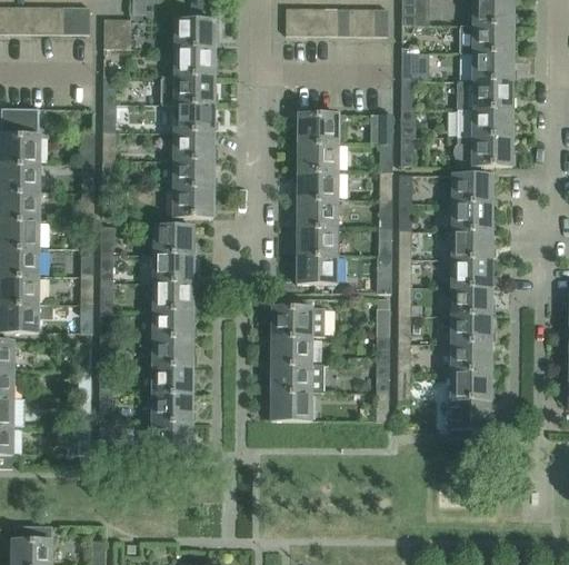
[(401,0),(402,23),(416,23),(416,0),(401,0)]
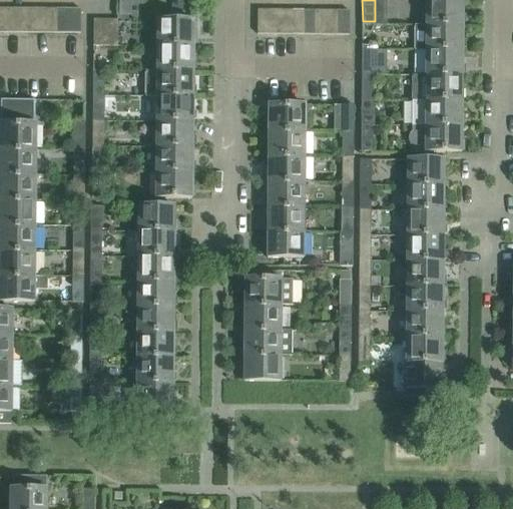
[(387,22),(387,0),(375,0),(375,21),(387,22)]
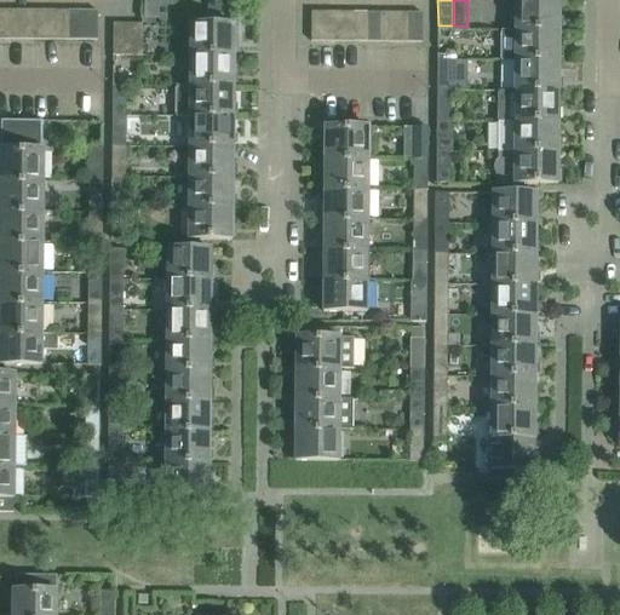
[(560,27),(560,0),(516,0),(516,27),(560,27)]
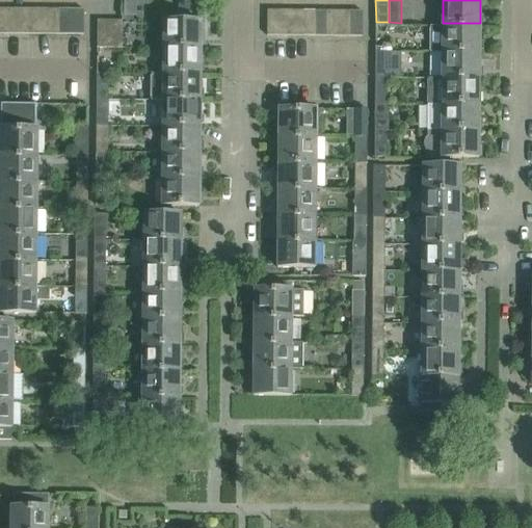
[(0,29),(11,30),(11,5),(0,4),(0,29)]
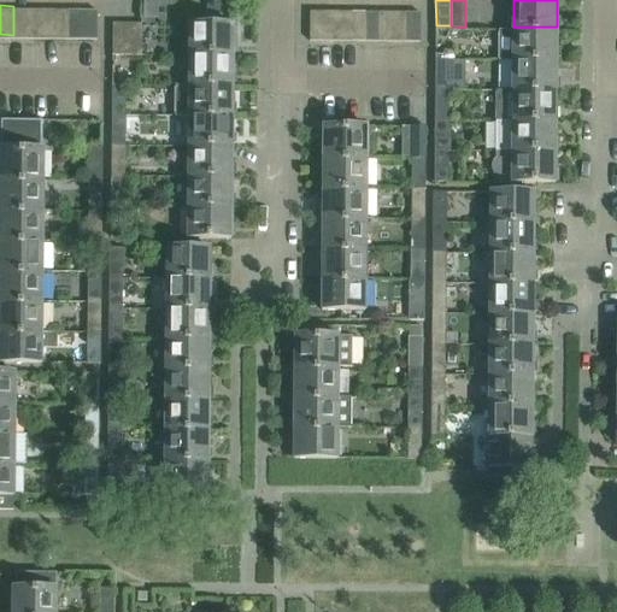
[(28,35),(28,6),(13,6),(13,35),(28,35)]
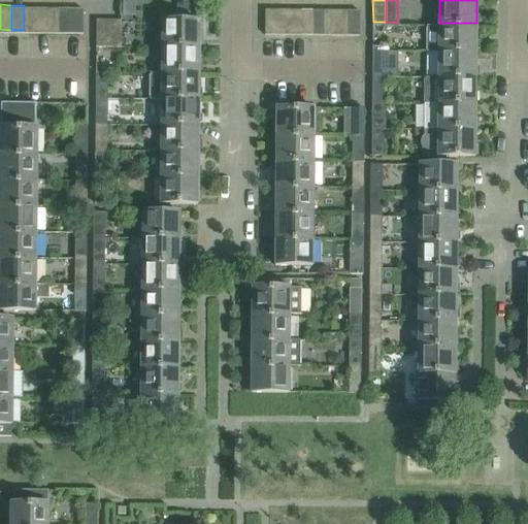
[(35,30),(36,5),(24,5),(24,30),(35,30)]
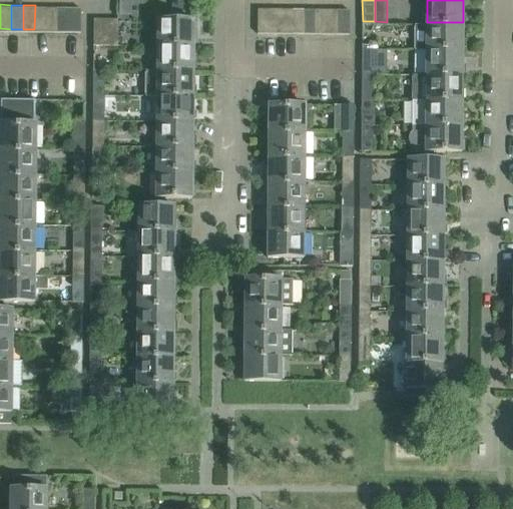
[(46,29),(46,5),(35,5),(34,29),(46,29)]
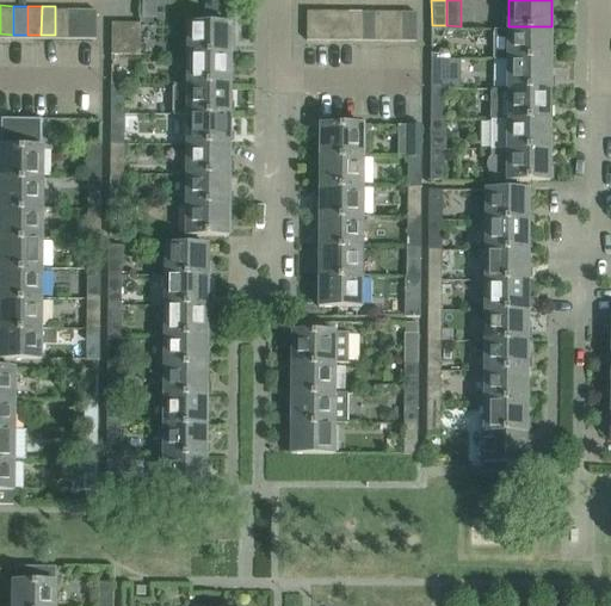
[(69,36),(69,6),(55,6),(55,35),(69,36)]
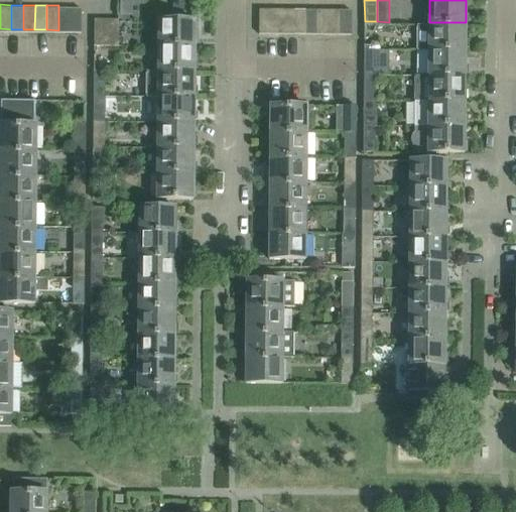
[(70,30),(70,5),(58,5),(58,30),(70,30)]
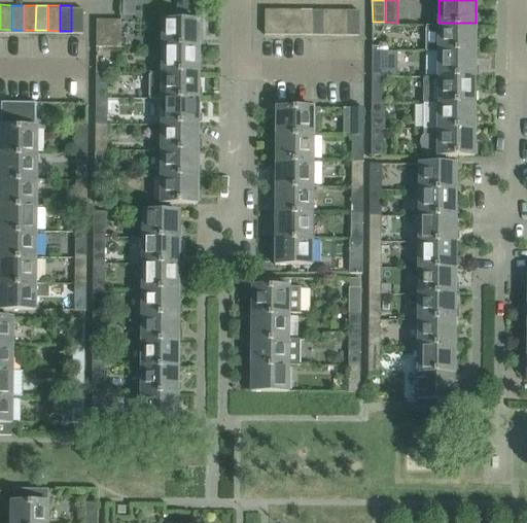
[(83,31),(83,6),(71,5),(71,31),(83,31)]
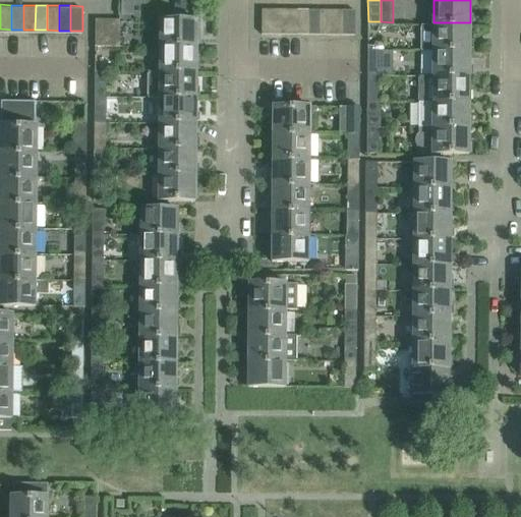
[(273,32),(273,7),(261,7),(262,32),(273,32)]
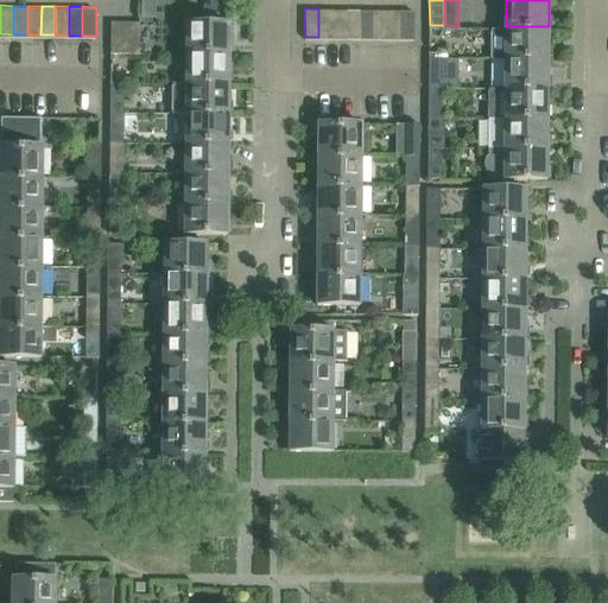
[(333,37),(333,8),(318,8),(318,37),(333,37)]
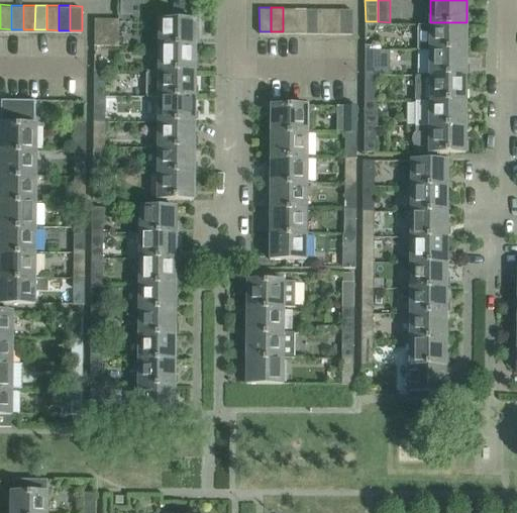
[(294,31),(294,7),(283,7),(283,31),(294,31)]
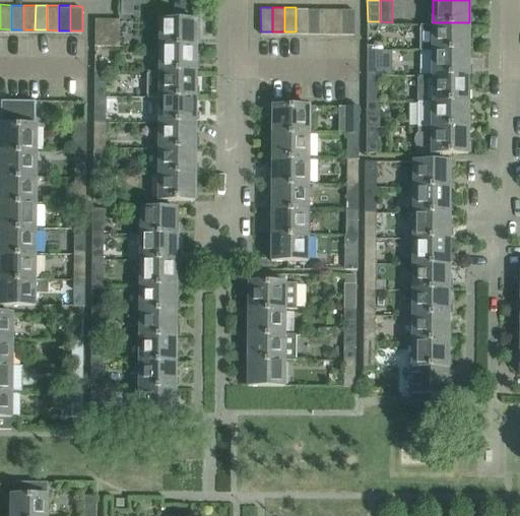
[(308,31),(308,7),(296,7),(296,31),(308,31)]
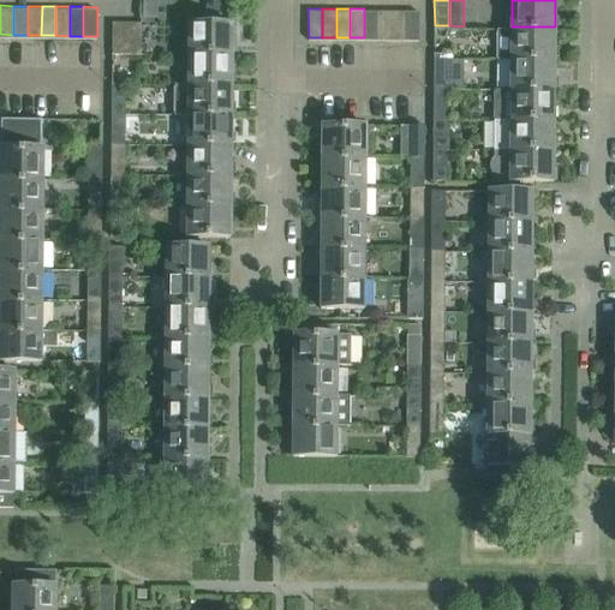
[(377,37),(378,9),(364,9),(364,37),(377,37)]
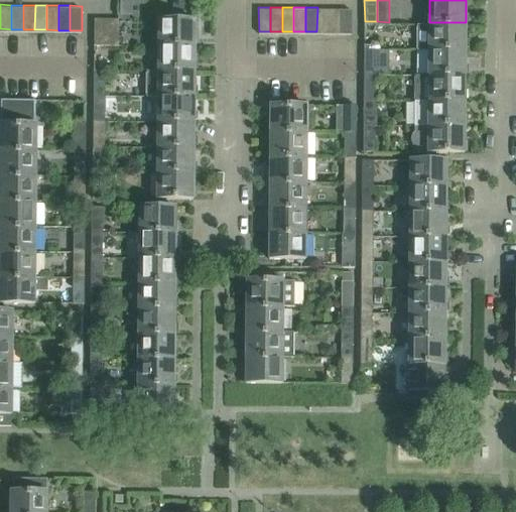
[(329,31),(329,7),(317,7),(316,31),(329,31)]
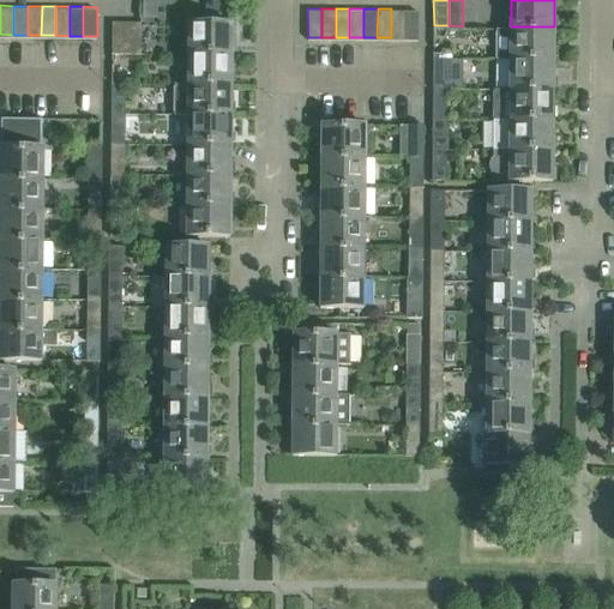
[(405,37),(405,8),(391,8),(391,37),(405,37)]
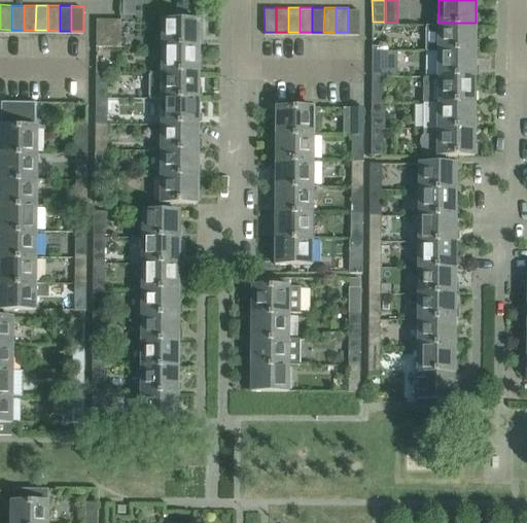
[(359,32),(359,7),(348,7),(348,32),(359,32)]
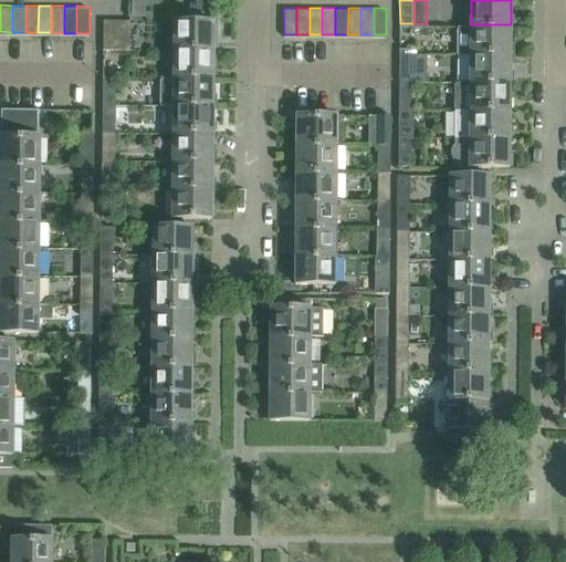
[(104,18),(103,47),(116,47),(117,18),(104,18)]
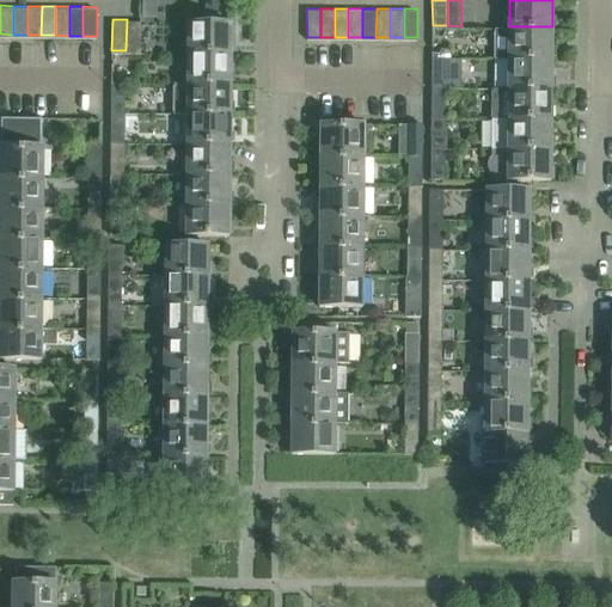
[(140,50),(141,19),(127,19),(126,50),(140,50)]
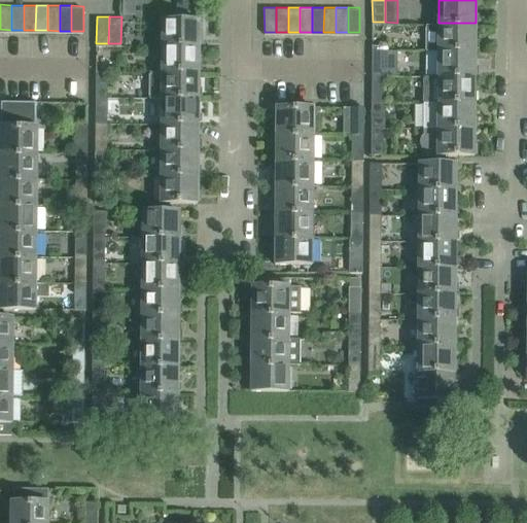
[(163,16),(162,43),(198,43),(199,16),(163,16)]
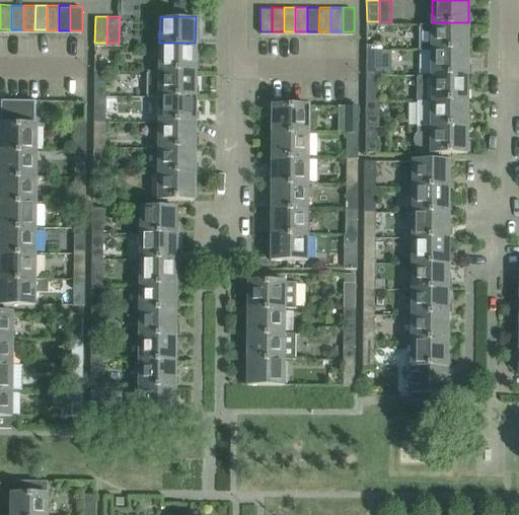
[(467,48),(468,22),(432,22),(420,22),(420,48),(432,48),(467,48)]
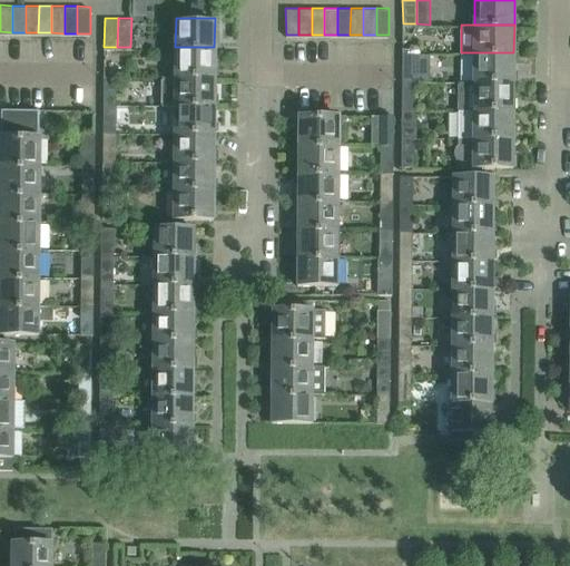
[(214,76),(214,47),(175,47),(175,75),(214,76)]
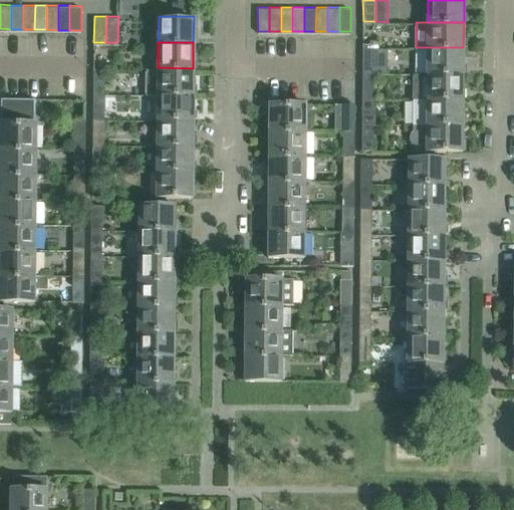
[(388,47),(363,47),(362,47),(362,71),(373,72),(388,72),(388,47)]
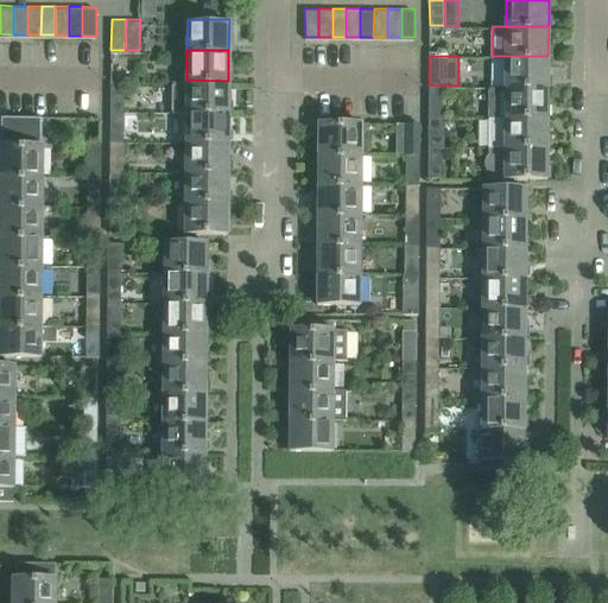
[(548,86),(548,56),(506,56),(505,86),(548,86)]
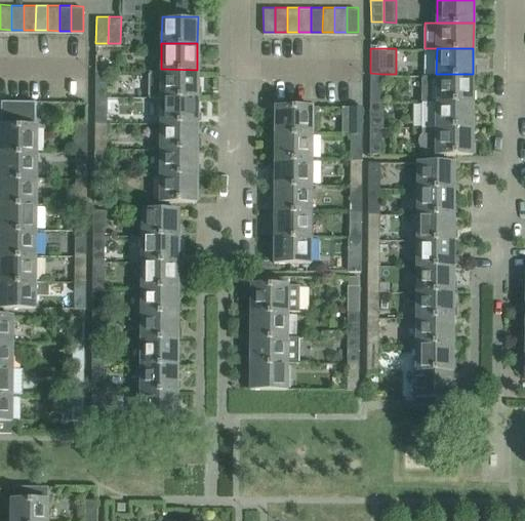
[(95,69),(95,85),(107,85),(107,69),(96,69),(95,69)]
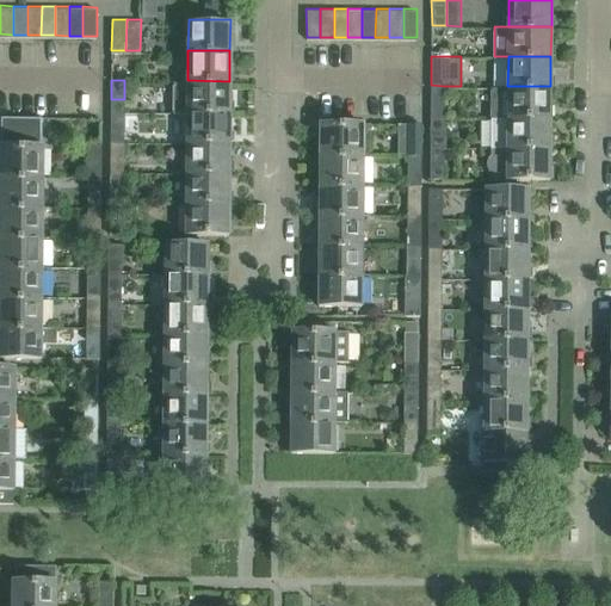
[(229,111),(229,81),(187,80),(173,80),(174,111),(187,111),(229,111)]
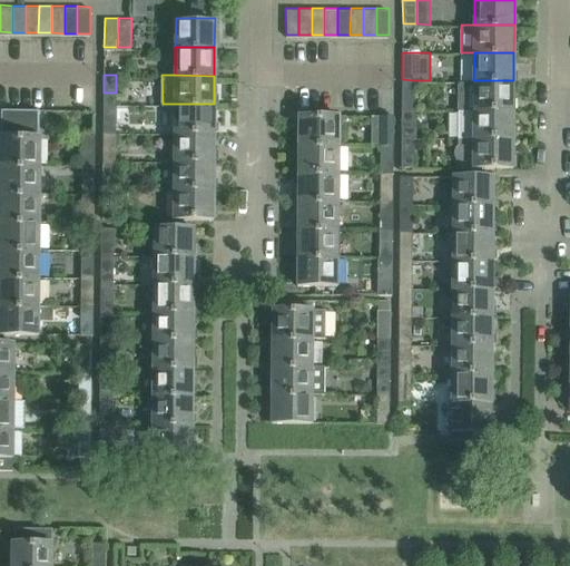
[(402,79),(402,97),(414,97),(414,80),(402,79)]
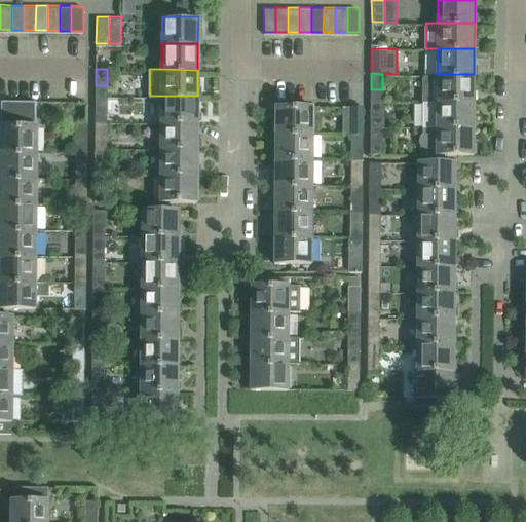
[(474,100),(474,74),(437,74),(424,74),(424,100),(437,100),(474,100)]
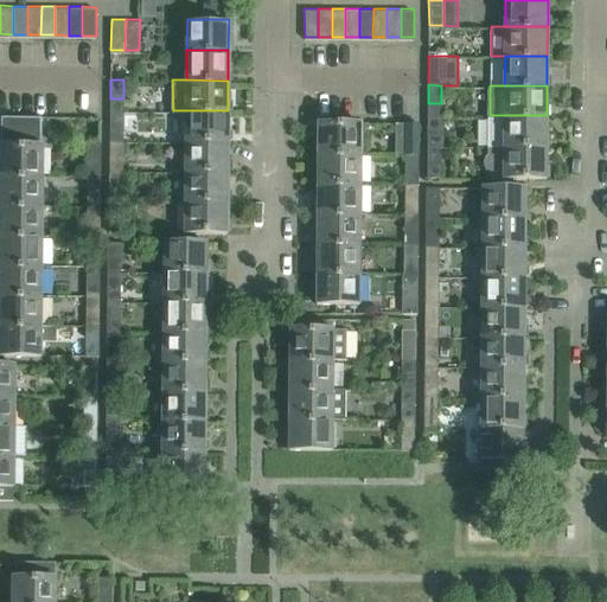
[(110,109),(110,128),(123,128),(123,109),(110,109)]
